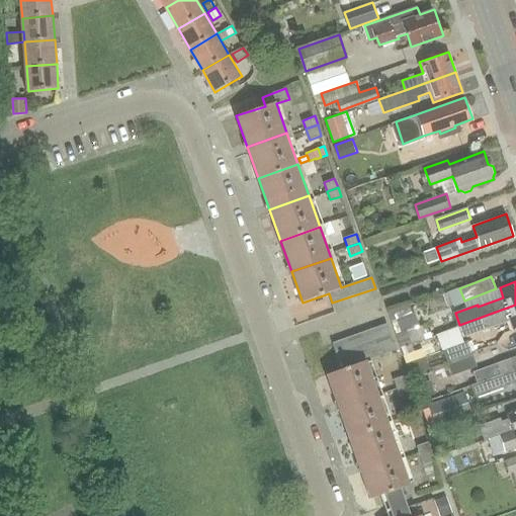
[(515,305),(459,325),(463,337),(486,329),(486,328),(510,319),(514,328),(515,327),(515,305)]
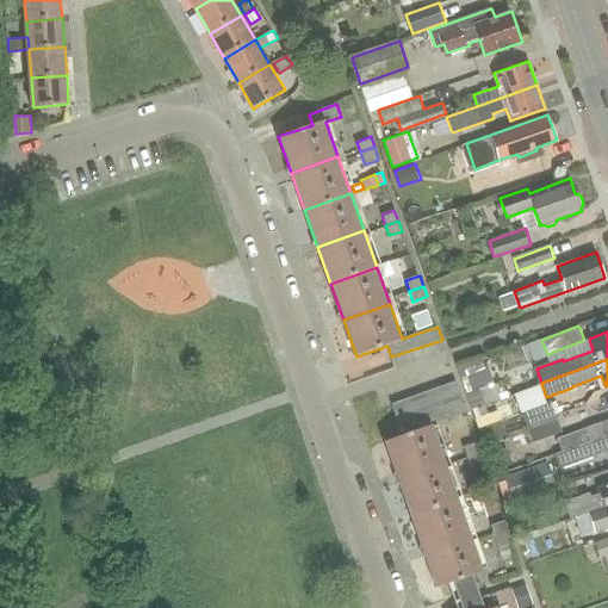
[(466,376),(463,378),(467,392),(472,390),(489,384),(490,384),(484,370),(466,376)]
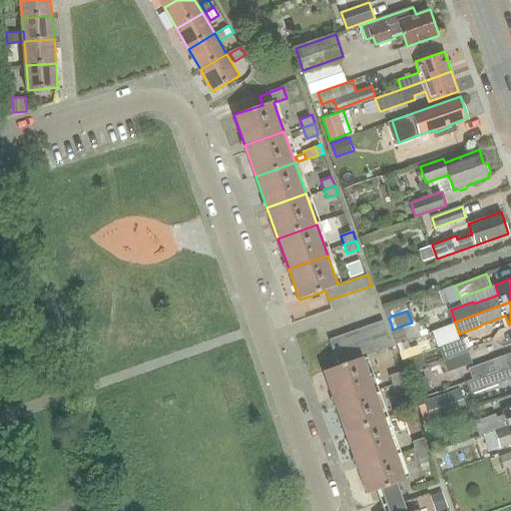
[(464,338),(440,347),(444,356),(467,348),(464,338)]
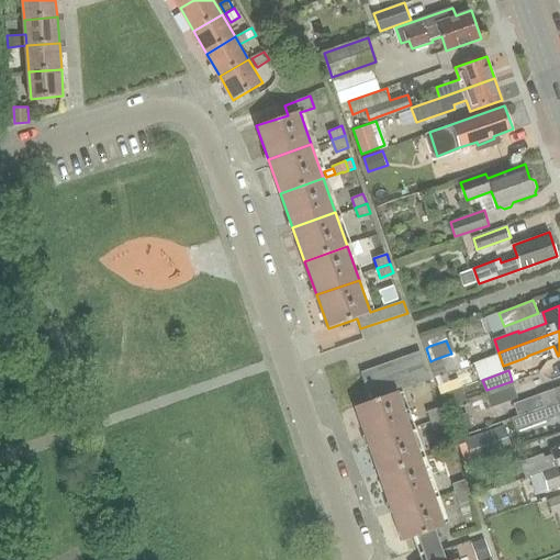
[(446,382),(455,402),(473,394),(465,374),(446,382)]
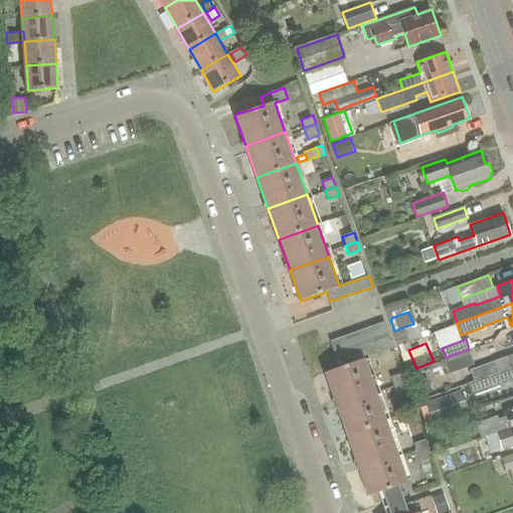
[(469,349),(446,357),(450,369),(474,361),(469,349)]
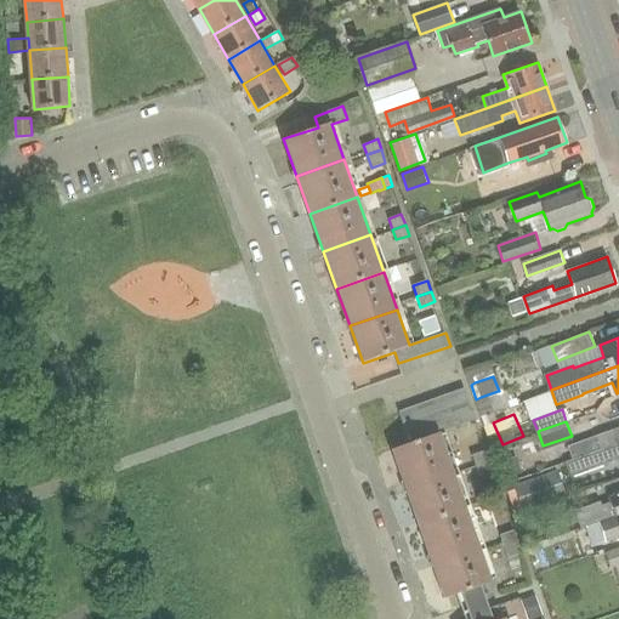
[(618,426),(597,433),(569,443),(574,458),(591,452),(602,448),(618,441),(618,426)]
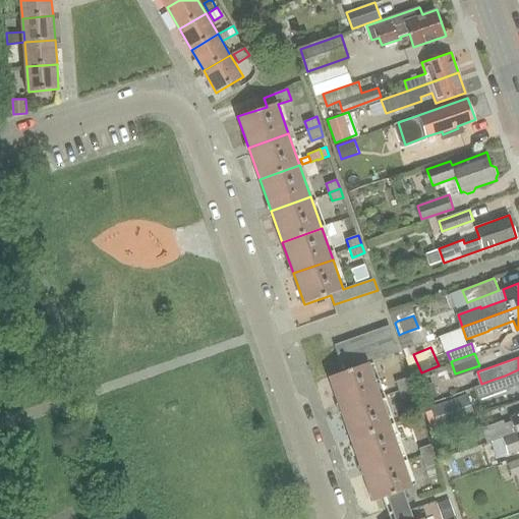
[(340,408),(381,394),(369,362),(366,363),(355,367),(344,371),(329,377),(340,408)]
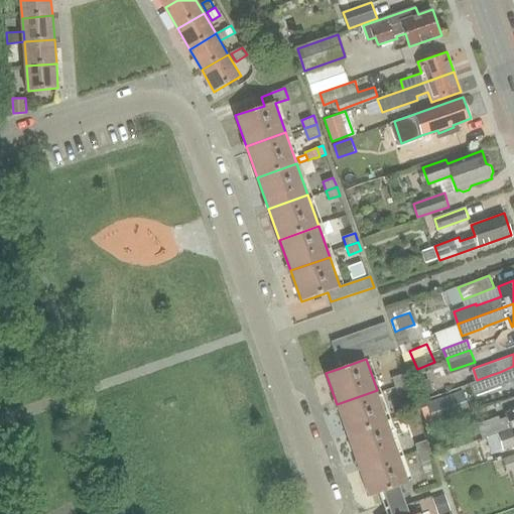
[(477,380),(471,382),(474,393),(513,379),(513,366),(500,372),(491,375),(477,380)]
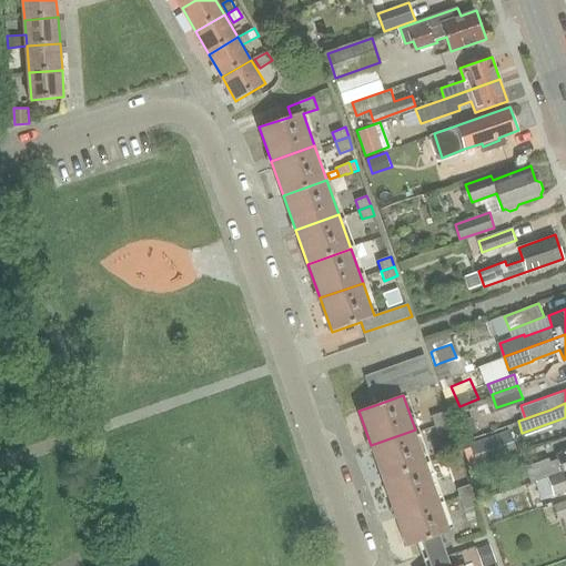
[(466,410),(457,413),(465,436),(478,432),(473,416),(468,417),(466,410)]
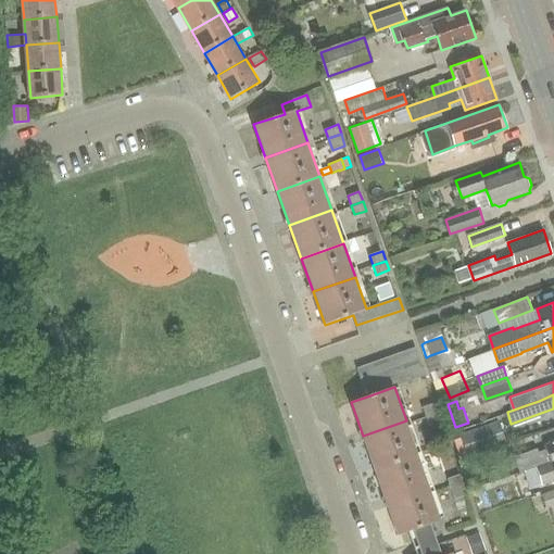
[(437,402),(423,406),(426,417),(440,412),(437,402)]
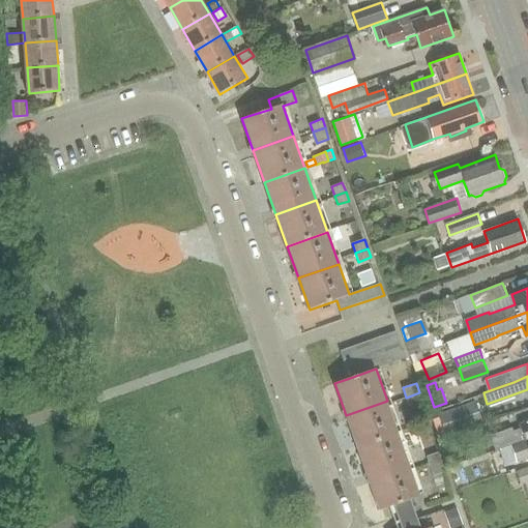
[(419,392),(406,398),(409,407),(422,402),(419,392)]
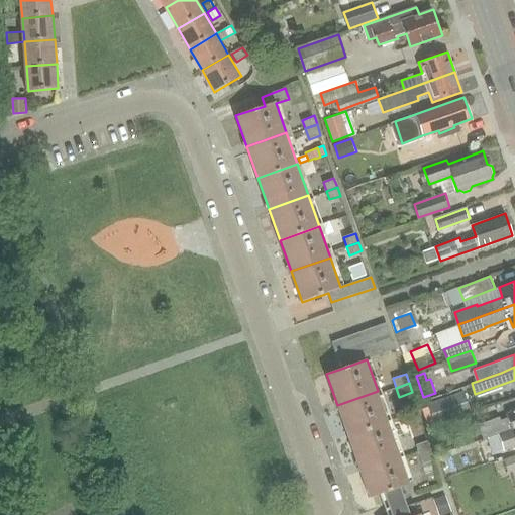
[(348,436),(388,422),(378,391),(337,405),(348,436)]
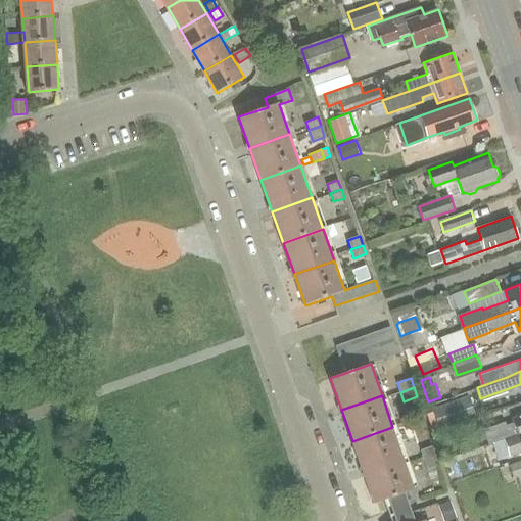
[(468,396),(434,410),(440,427),(475,415),(468,396)]
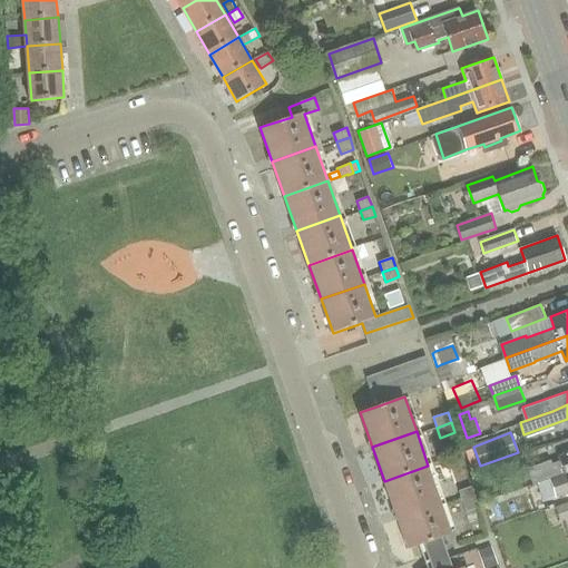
[(552,459),(528,468),(535,483),(538,482),(565,472),(567,471),(567,451),(559,454),(560,460),(554,462),(552,459)]
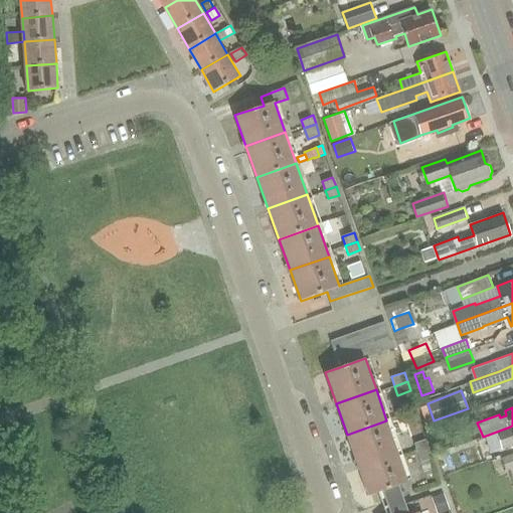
[(358,465),(397,452),(386,420),(347,435),(358,465)]
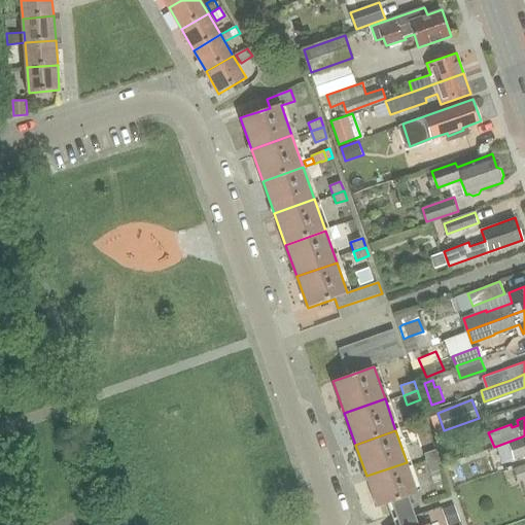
[(524,435),(522,436),(497,446),(503,461),(524,453),(524,435)]
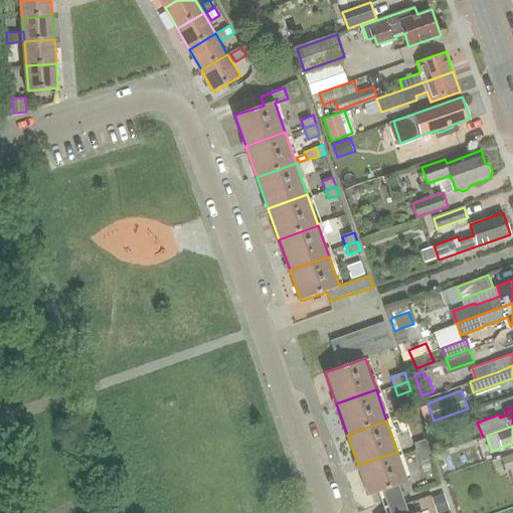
[(424,439),(414,442),(418,455),(429,451),(424,439)]
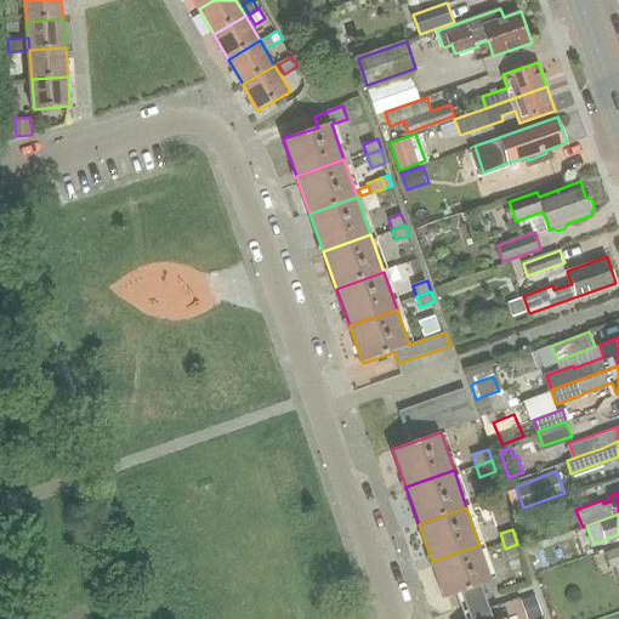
[(517,544),(505,549),(511,563),(518,561),(517,555),(520,554),(517,544)]
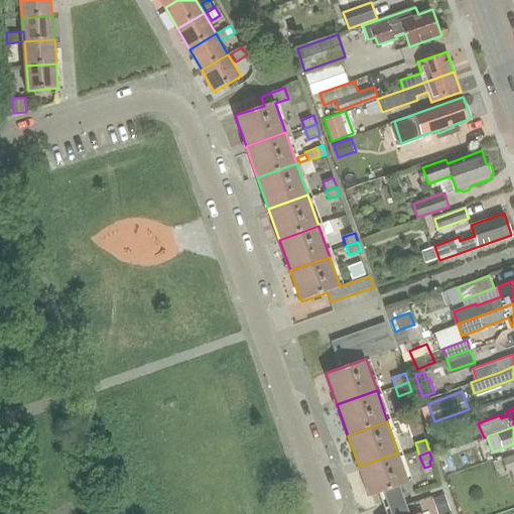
[(370,497),(384,492),(408,484),(409,483),(398,453),(359,466),(370,497)]
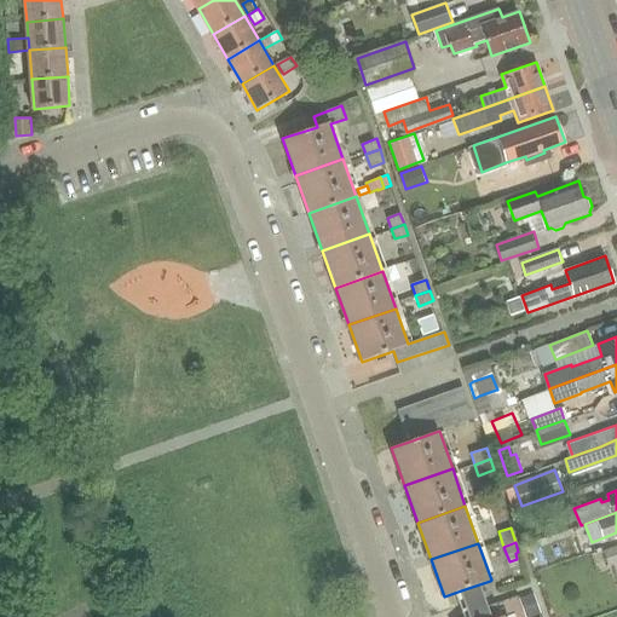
[(616,546),(605,551),(610,564),(616,561),(616,546)]
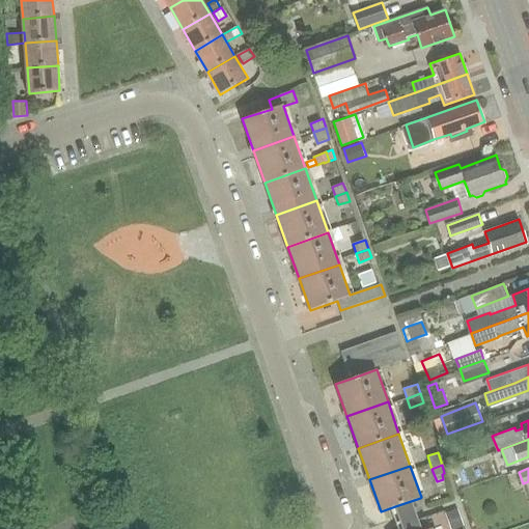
[(401,522),(426,513),(420,498),(395,506),(401,522)]
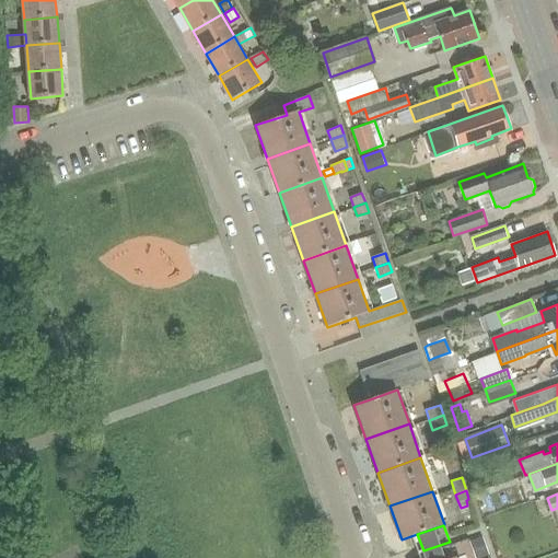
[(455,557),(450,542),(423,550),(426,557),(455,557)]
